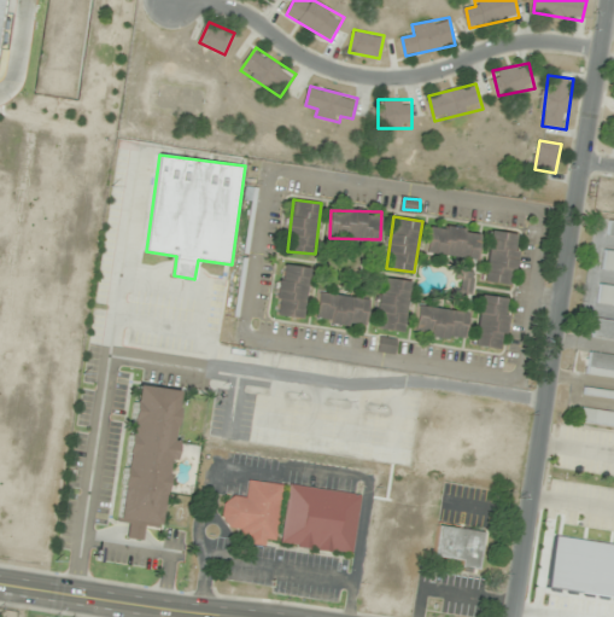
[(432,223),(428,254),(478,261),(483,230),(432,223)]
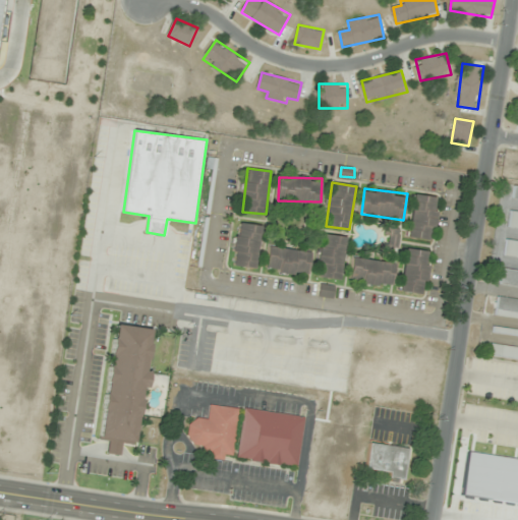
[(435,239),(439,196),(415,193),(410,237),(435,239)]
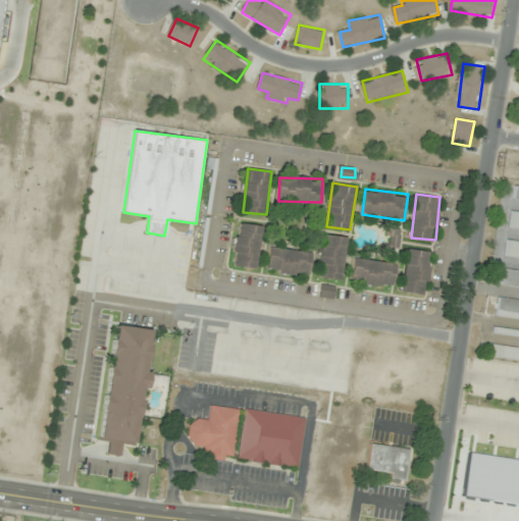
[(262,224),(238,223),(236,267),(260,268),(262,224)]
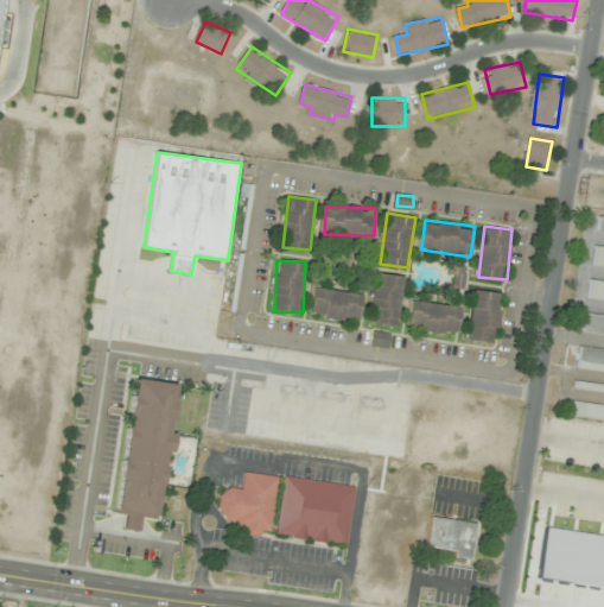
[(398,327),(407,277),(379,272),(370,322),(398,327)]
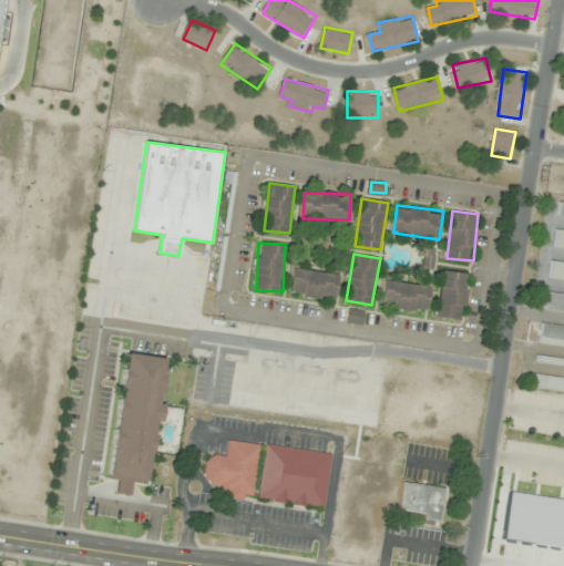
[(563,261),(553,260),(551,279),(563,280),(563,261)]
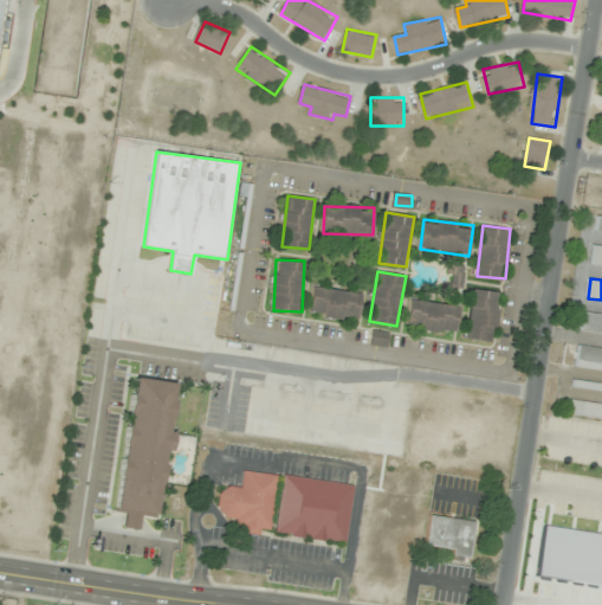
[(309,311),(358,322),(363,296),(314,285),(309,311)]
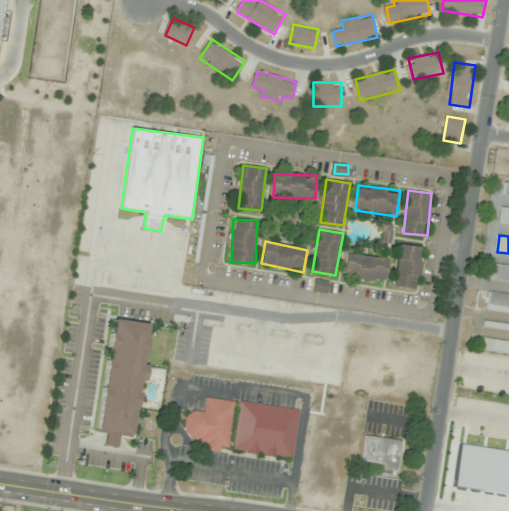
[(424,246),(400,243),(395,286),(418,289),(424,246)]
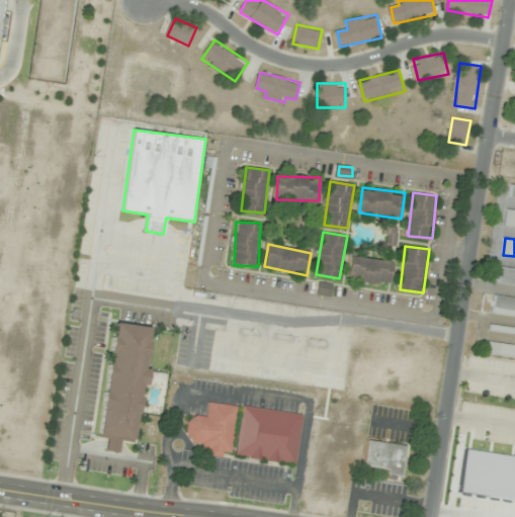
[(391,285),(394,260),(352,255),(348,279),(391,285)]
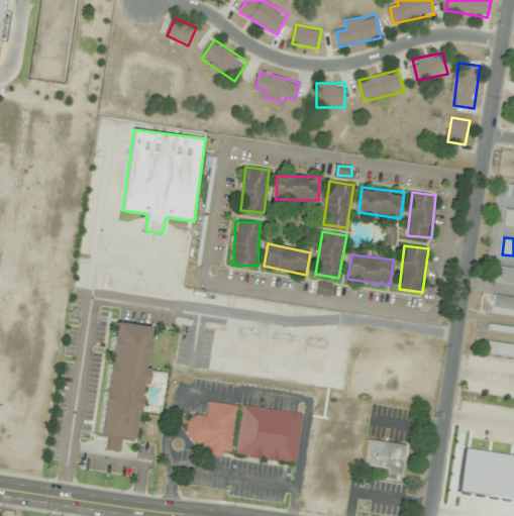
[(513,268),(500,267),(498,283),(513,285),(513,268)]
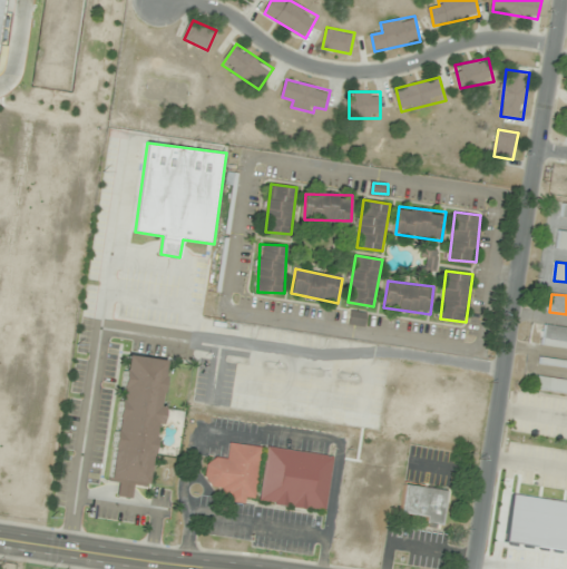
[(369,314),(355,311),(352,322),(365,325),(369,314)]
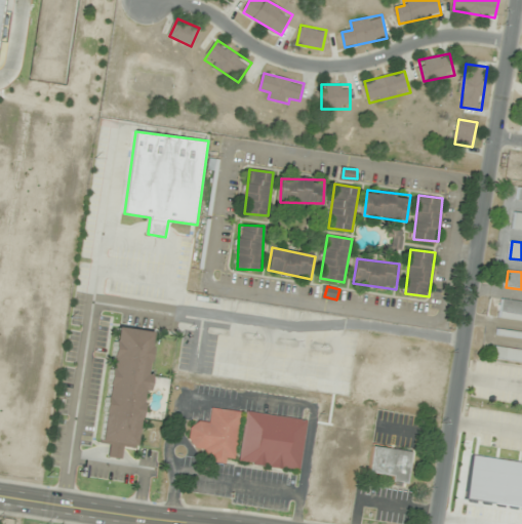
[(521,301),(504,299),(502,319),(521,321),(521,301)]
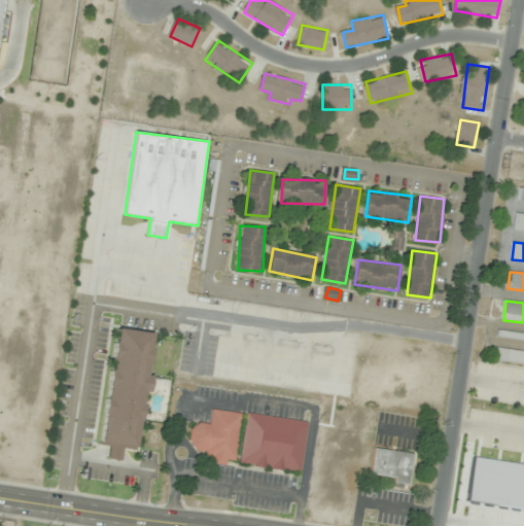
[(104,444),(111,444),(109,459),(123,460),(125,446),(140,448),(153,331),(116,327),(104,444)]
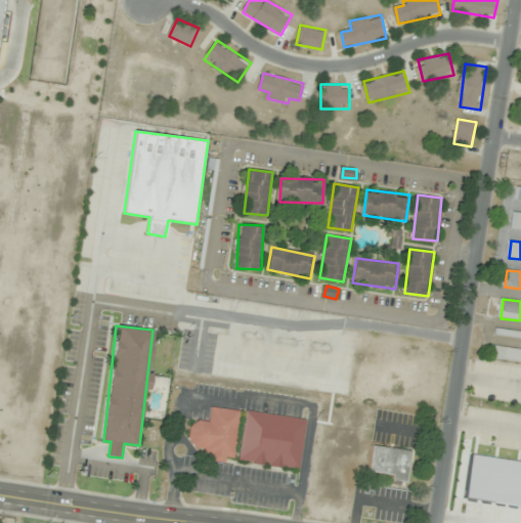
[(520,331),(498,328),(497,335),(520,339),(520,331)]
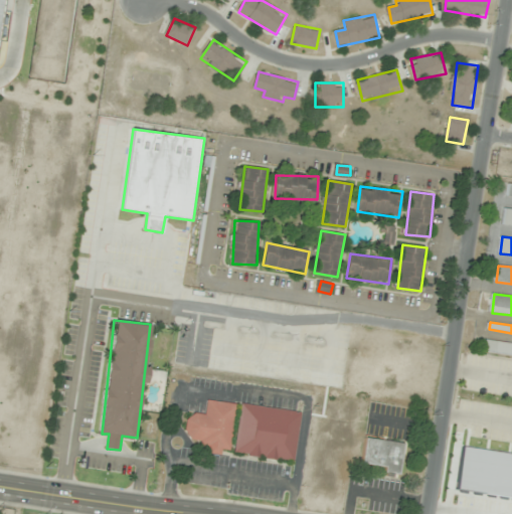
[(511,343),(487,339),(486,351),(511,355),(511,343)]
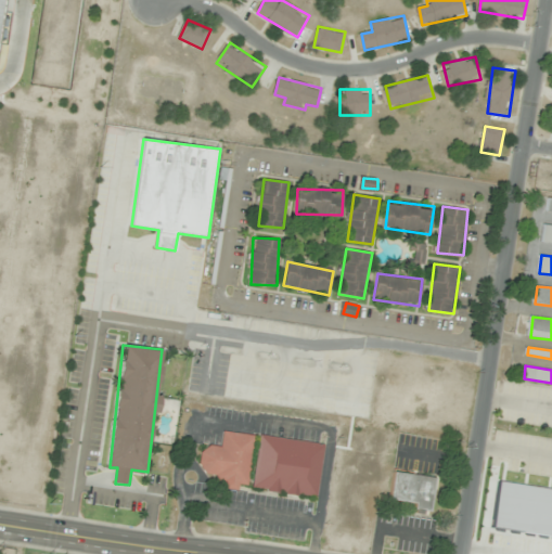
[(257,435),(226,430),(223,449),(204,446),(201,472),(220,474),(219,485),(251,488),(257,435)]
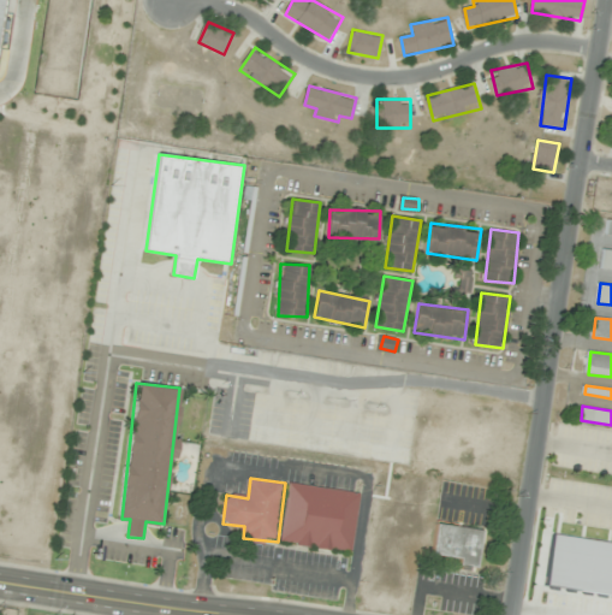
[(362,492),(290,483),(283,542),(354,553),(362,492)]
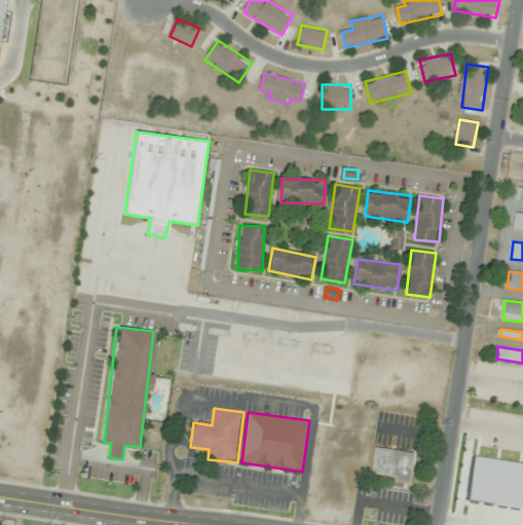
[(371,477),(411,482),(414,451),(375,447),(371,477)]
